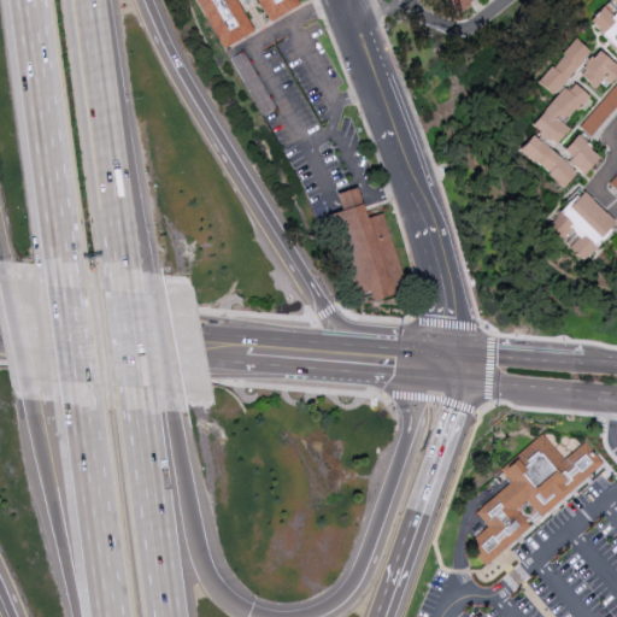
[(195,0),(221,48),(253,33),(236,0),(256,0),(268,21),(299,5),(295,0),(195,0)]
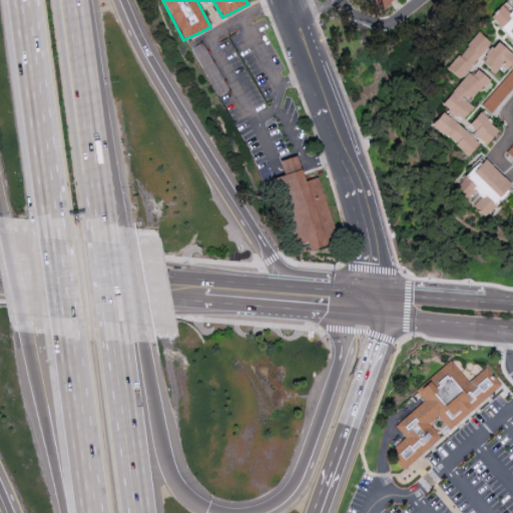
[(371,0),(379,11),(393,0),(371,0)]
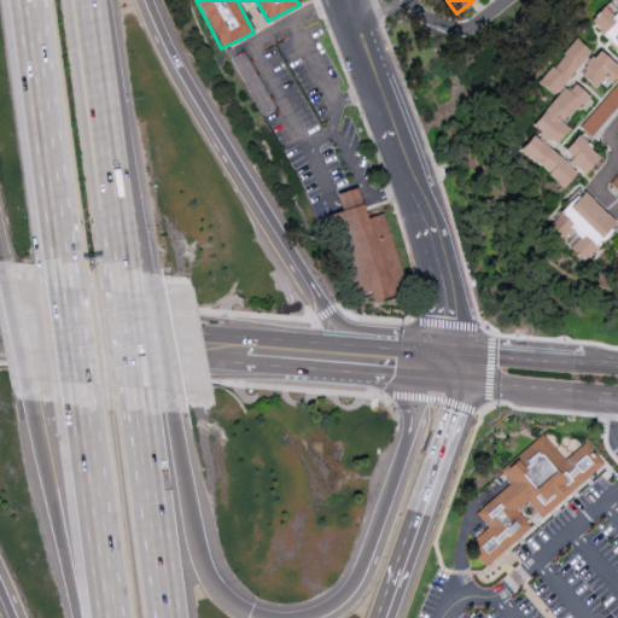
[(617,0),(607,0),(589,19),(617,48),(617,0)]
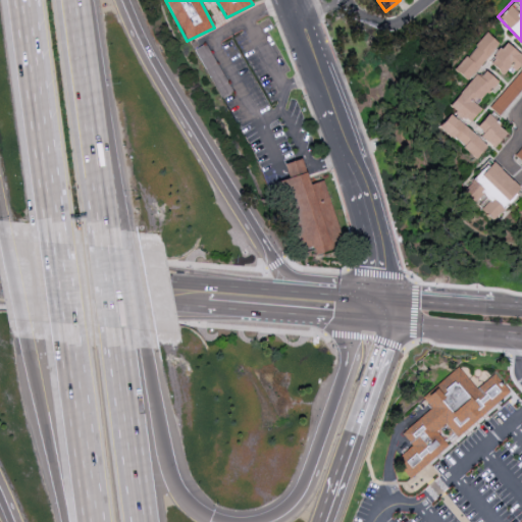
[(467,81),(498,43),(484,32),(453,70),(467,81)]
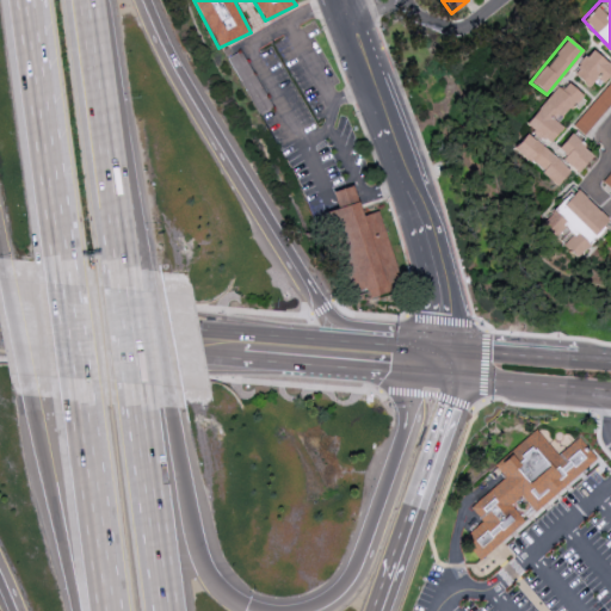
[(602,84),(610,73),(610,66),(592,49),(571,72),(588,87),(597,79),(602,84)]
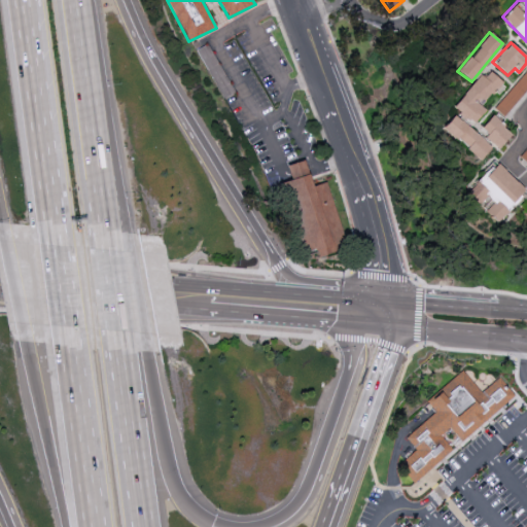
[(452,108),(471,125),(485,110),(482,107),(502,82),(487,69),(452,108)]
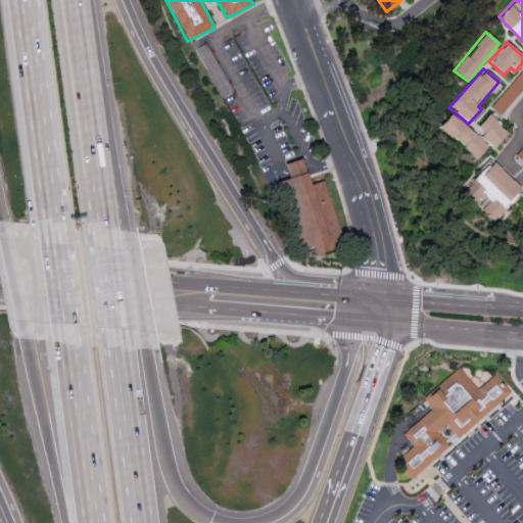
[(498,115),(522,87),(522,68),(490,107),(498,115)]
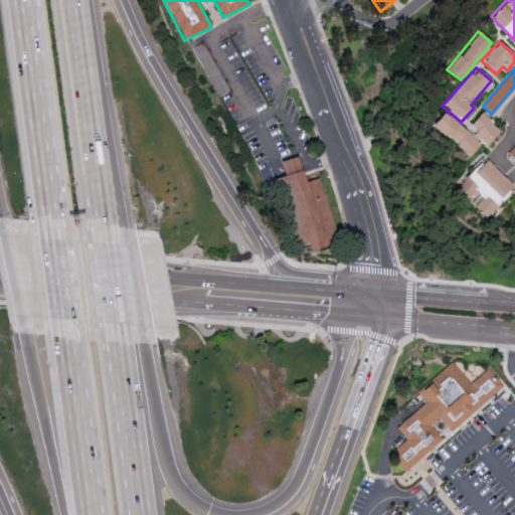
[(433,125),(469,157),(480,144),(444,112),(433,125)]
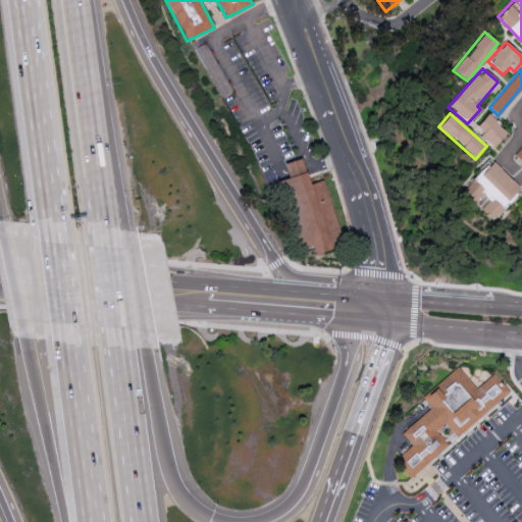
[(507,133),(487,114),(474,128),(493,147),(507,133)]
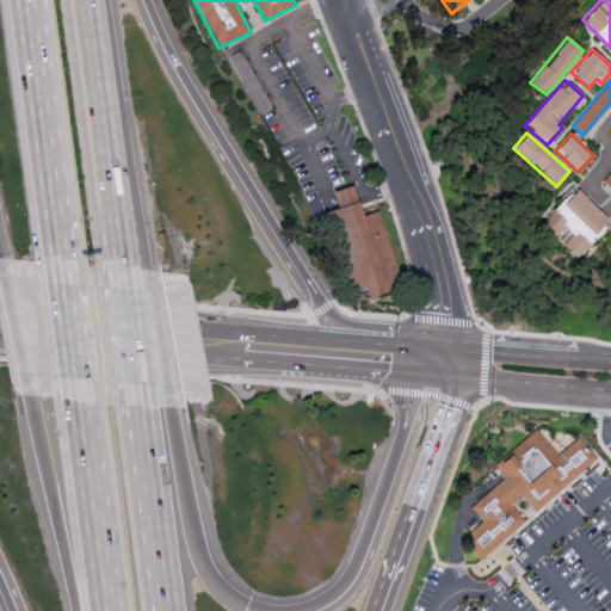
[(610,223),(575,187),(541,223),(575,259),(610,223)]
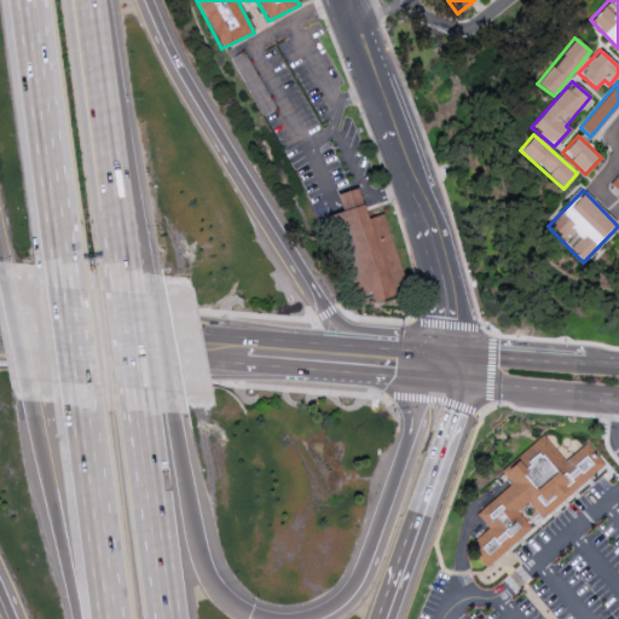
[(330,218),(364,207),(368,220),(385,214),(410,293),(374,304),(370,293),(356,298),(330,218)]
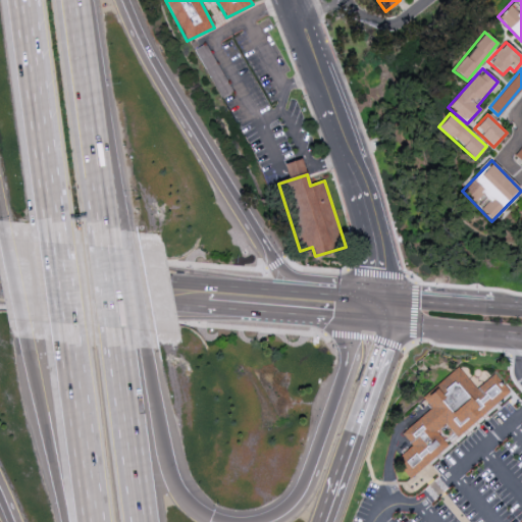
[(402,435),(429,412),(420,401),(459,367),(478,388),(494,374),(510,392),(410,478),(395,462),(412,447),(402,435)]
